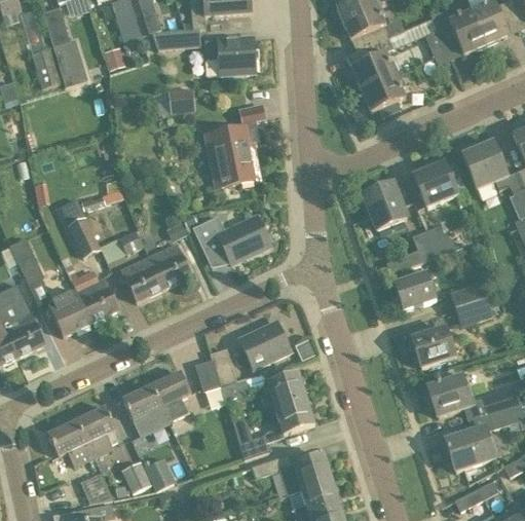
[(0,33),(0,4),(6,24),(21,20),(17,10),(23,9),(20,0),(0,0),(0,33),(0,34),(0,33)]
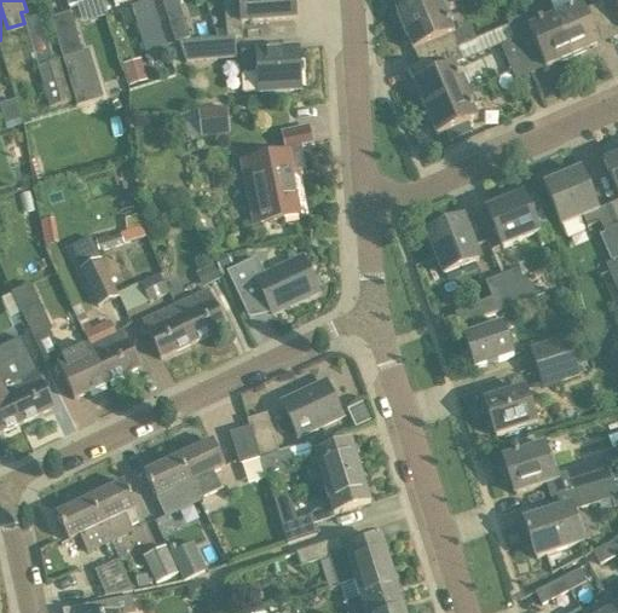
[(145,48),(167,42),(155,0),(143,0),(132,4),(145,48)]
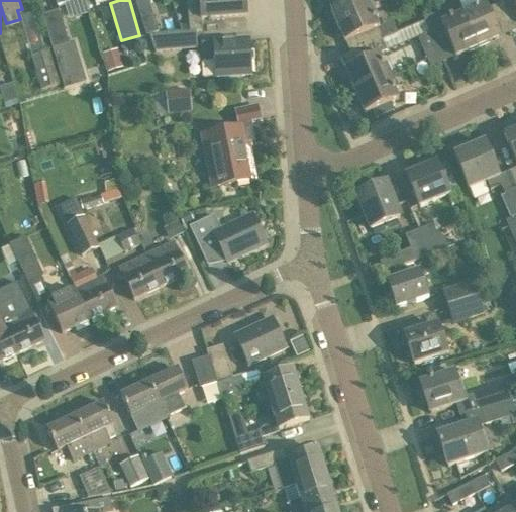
[(190,28),(196,28),(202,27),(201,17),(199,0),(187,0),(190,28)]
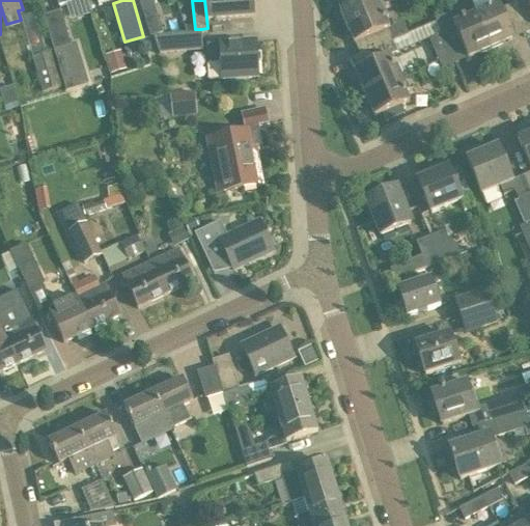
[(204,0),(206,18),(255,15),(254,0),(204,0)]
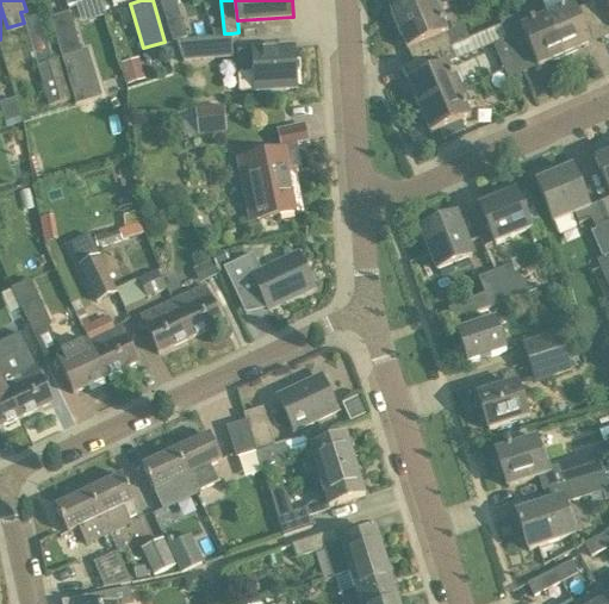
[(386,0),(396,20),(436,2),(435,0),(386,0)]
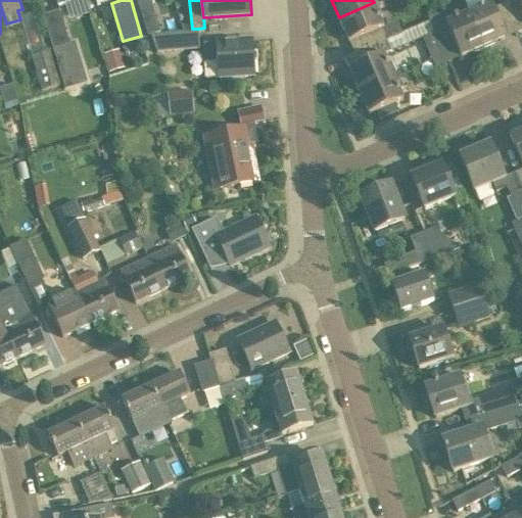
[(469,10),(483,45),(507,36),(506,34),(517,29),(505,0),(493,5),(491,0),(466,0),(470,10),(469,10)]
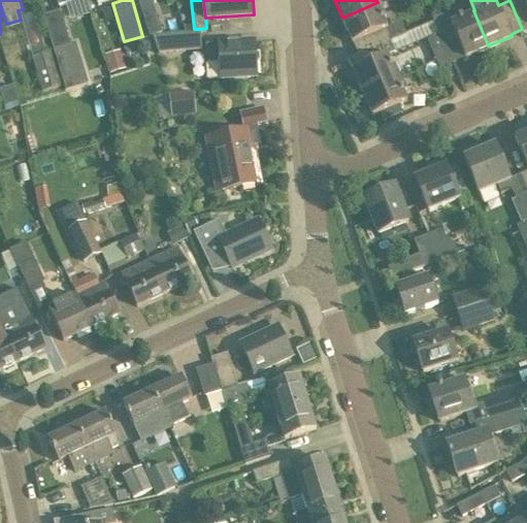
[(511,0),(509,0),(522,29),(526,27),(526,0),(511,0)]
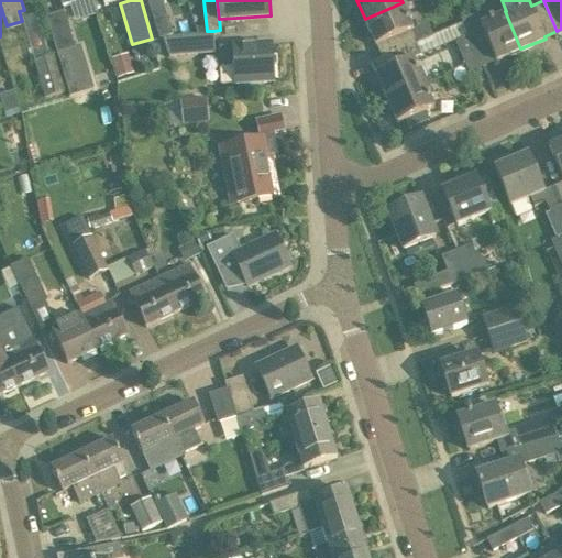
[(382,54),(382,55),(416,41),(416,39),(410,26),(412,25),(403,2),(365,19),(376,43),(382,54)]
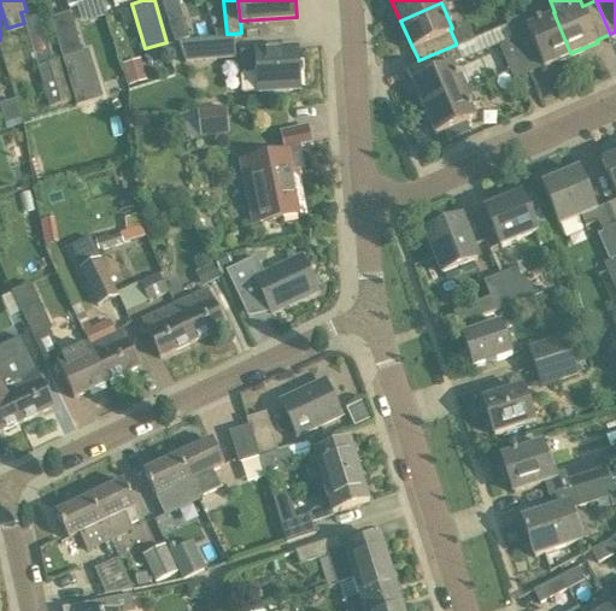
[(175,40),(189,35),(181,5),(165,10),(175,40)]
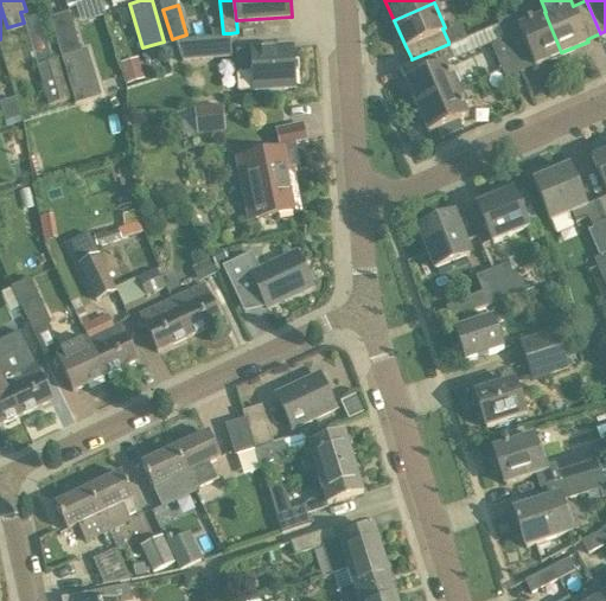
[(81,46),(69,7),(49,14),(76,100),(102,93),(87,45),(81,46)]
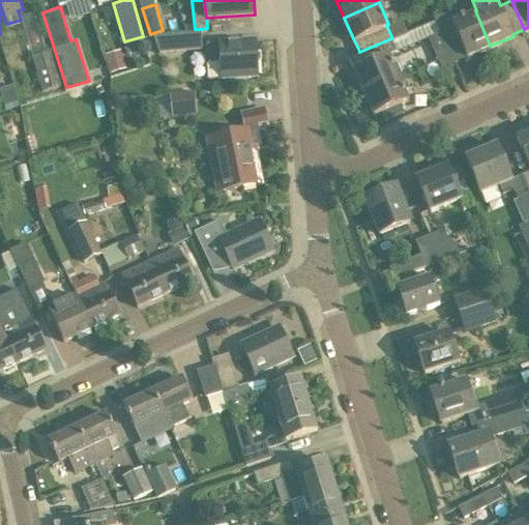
[(490,46),(475,10),(452,21),(447,8),(435,15),(436,18),(441,29),(441,30),(443,30),(456,59),(466,55),(467,56),(490,46)]
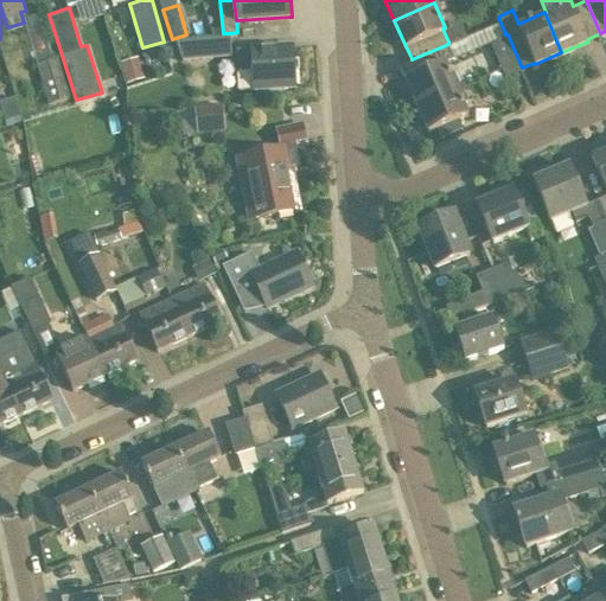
[(505,33),(499,20),(448,42),(448,43),(448,44),(454,55),(491,39),(505,33)]
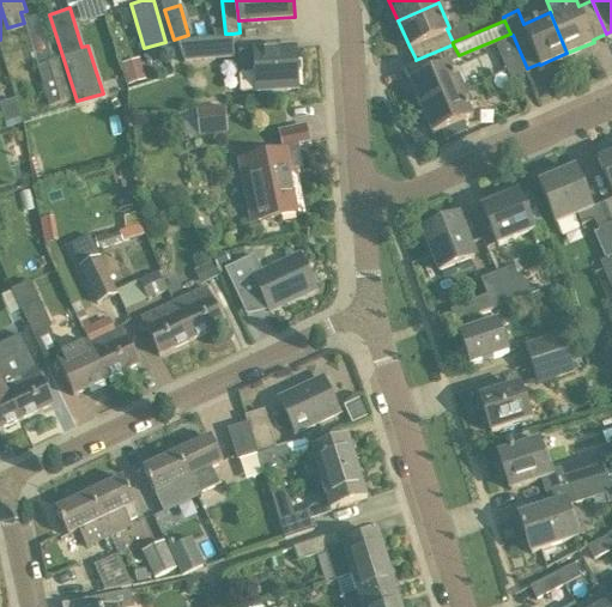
[(208,35),(179,38),(185,58),(210,55),(208,35)]
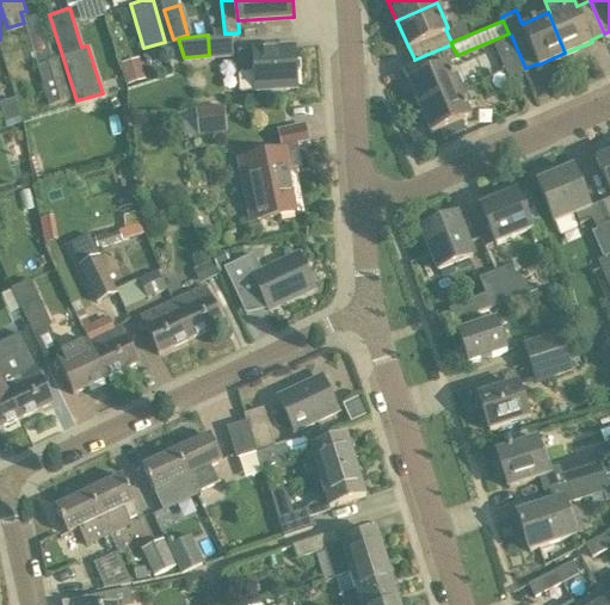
[(494,41),(509,75),(525,68),(511,35),(509,35),(494,41)]
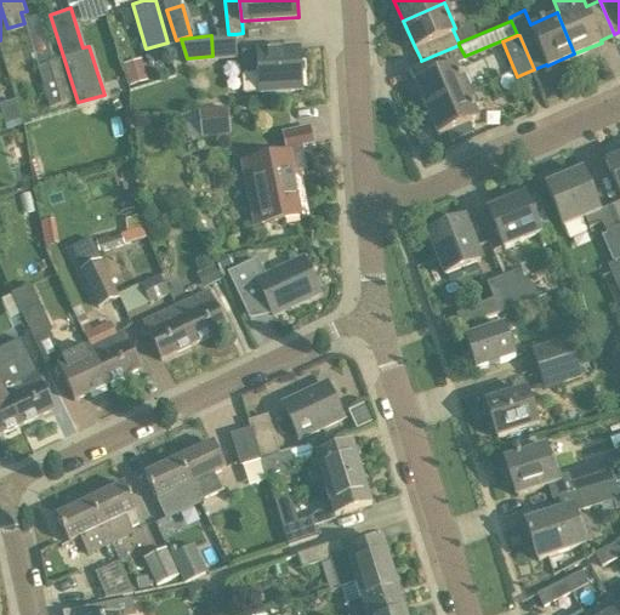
[(302,87),(300,45),(243,49),(245,89),(261,87),(261,90),(302,87)]
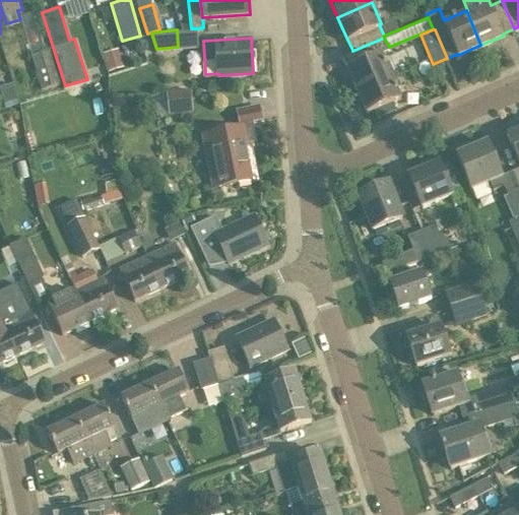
[(357,89),(395,72),(390,59),(386,61),(382,51),(389,47),(384,38),(352,51),(352,50),(342,54),(348,66),(347,67),(357,89)]
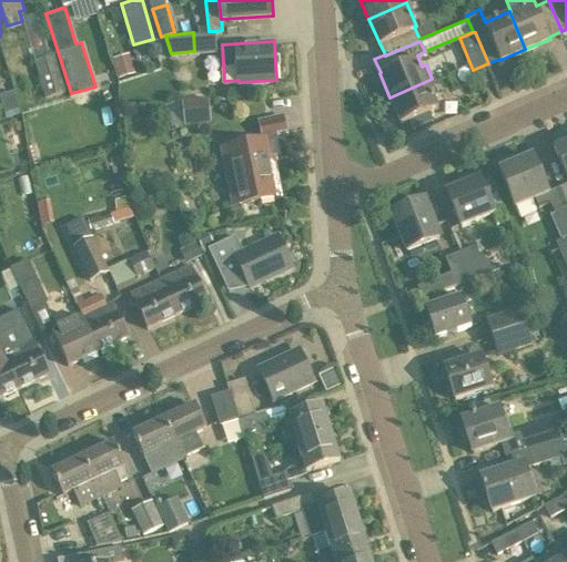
[(67,88),(57,51),(34,58),(44,94),(67,88)]
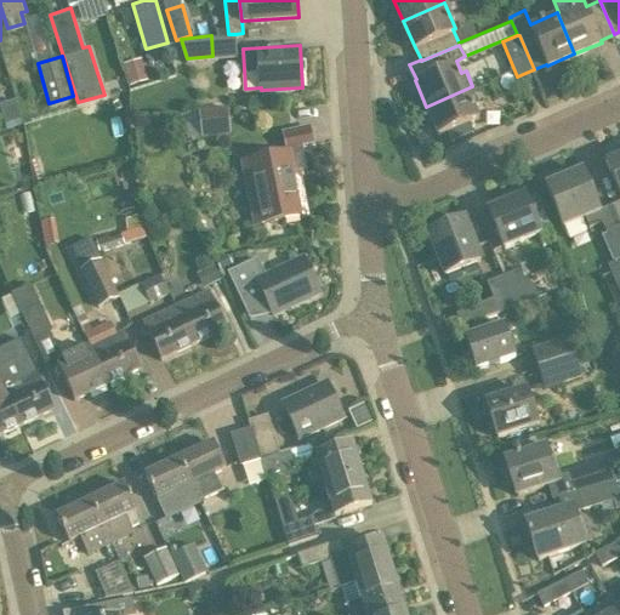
[(124,61),(130,81),(148,77),(142,56),(124,61)]
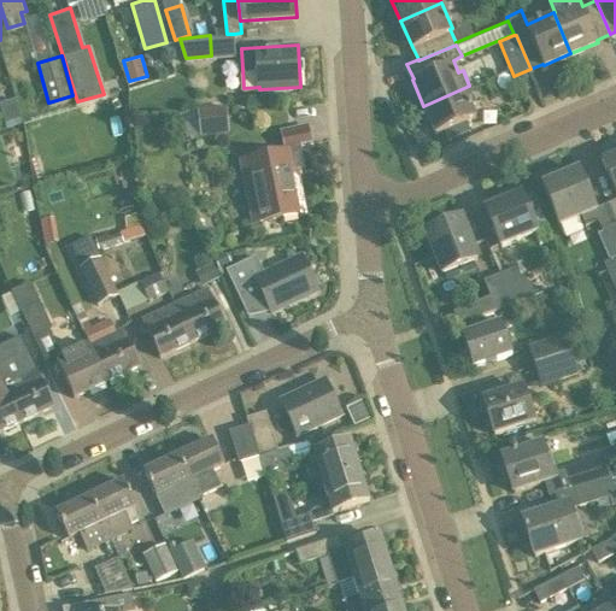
[(469,86),(423,106),(435,133),(444,129),(449,139),(471,129),(467,119),(476,115),(471,101),(475,100),(469,86)]
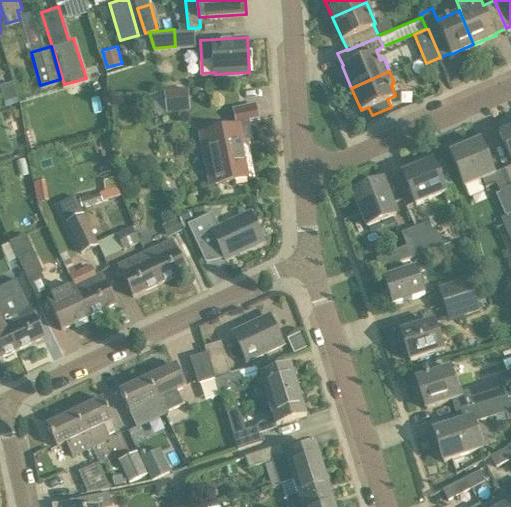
[(0,80),(5,96),(18,91),(12,76),(0,80)]
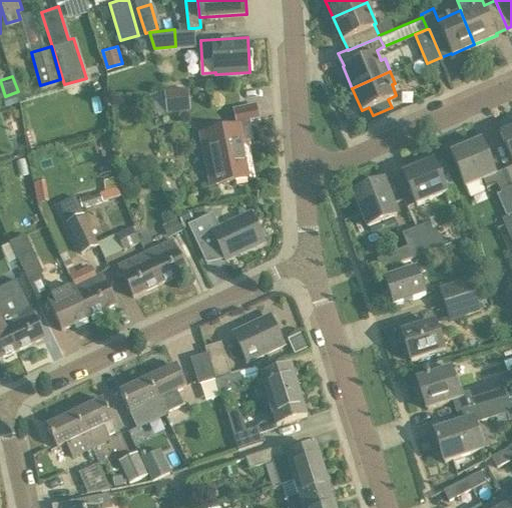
[(167,110),(191,108),(188,85),(164,88),(167,110)]
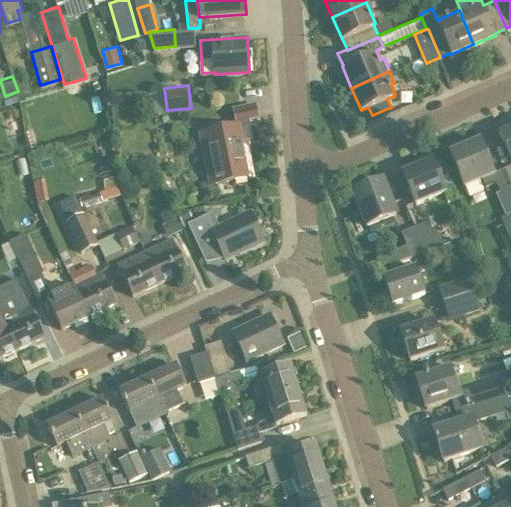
[(233,106),(237,124),(200,131),(210,183),(254,174),(248,144),(249,144),(248,139),(253,138),(250,123),(260,121),(256,101),(233,106)]
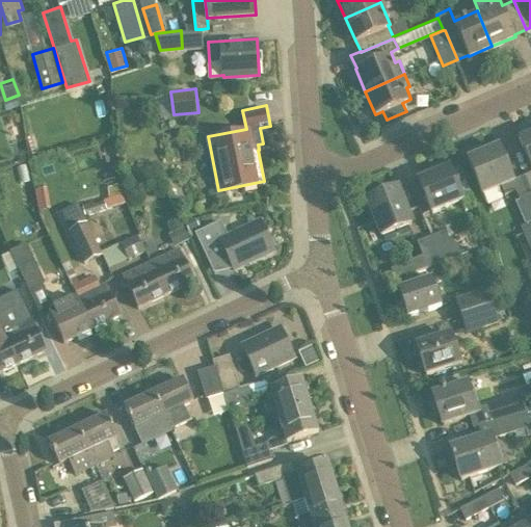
[(530,131),(520,136),(530,162),(530,170),(522,175),(530,195),(530,131)]
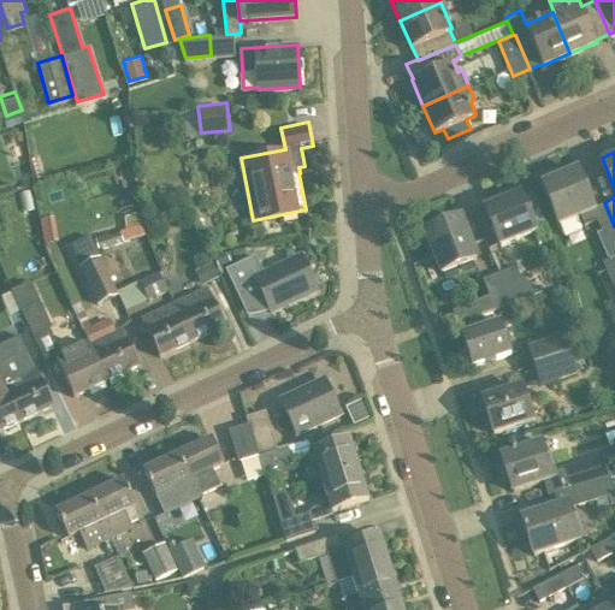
[(560,224),(581,214),(584,223),(597,217),(601,227),(597,229),(609,255),(614,253),(614,226),(604,202),(595,206),(578,166),(560,173),(557,167),(539,175),(560,224)]
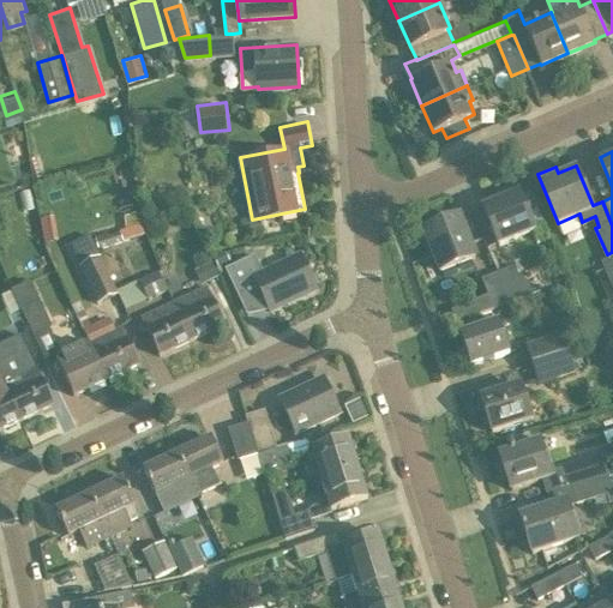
[(499,244),(535,229),(520,190),(482,205),(499,244)]
